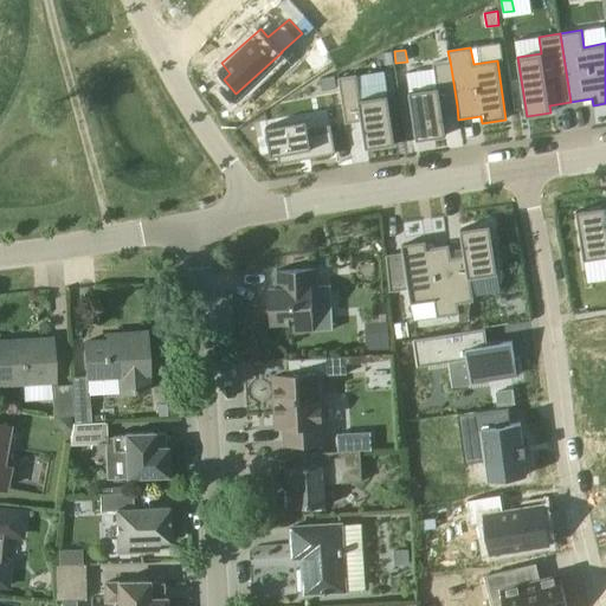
[(392,51),(382,52),(385,64),(394,64),(392,51)]
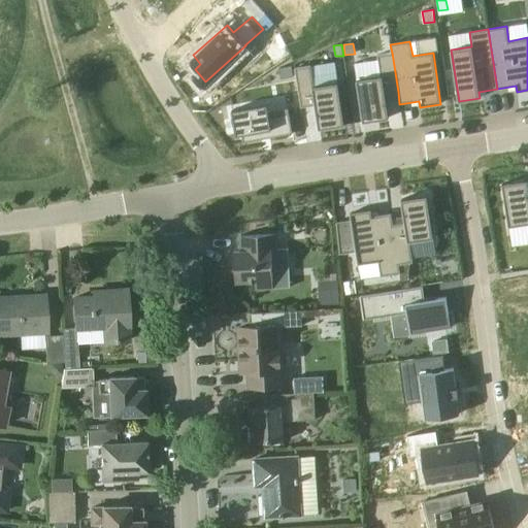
[(381,76),(357,79),(364,122),(389,118),(386,94),(398,92),(392,53),(377,55),(378,60),(381,76)]
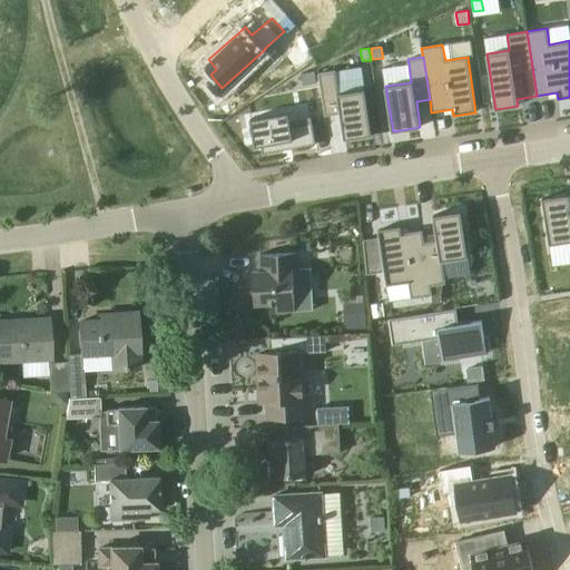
[(336,70),(318,74),(325,116),(341,114),(345,139),(372,135),(365,89),(340,92),(336,71),(336,70)]
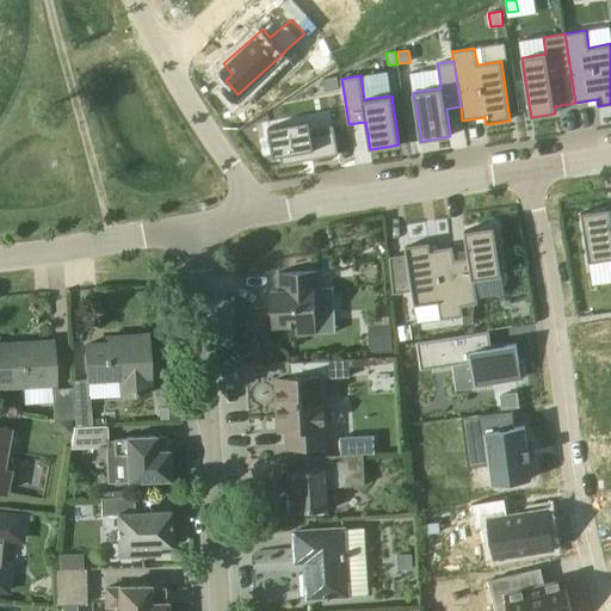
[(337,76),(323,79),(326,91),(339,88),(337,76)]
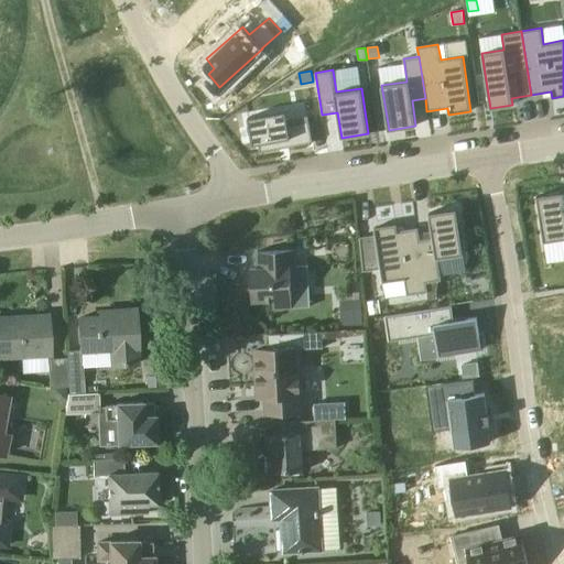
[(259,144),(260,152),(313,143),(308,121),(289,125),(285,111),(248,118),(252,145),(259,144)]
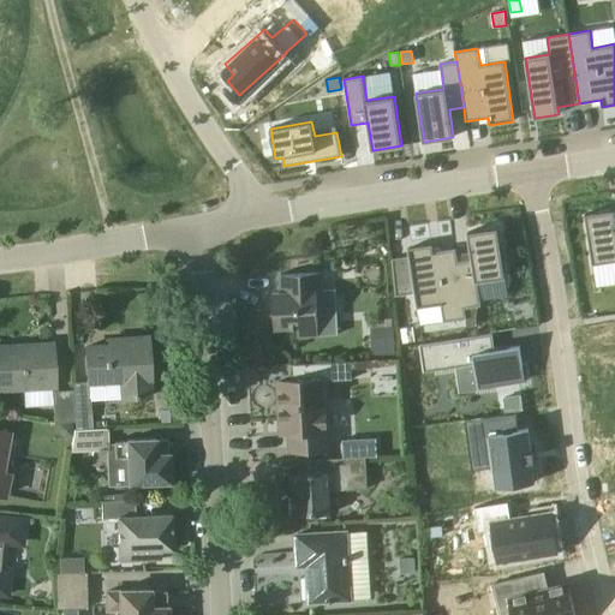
[(614,209),(585,214),(593,263),(614,260),(614,209)]
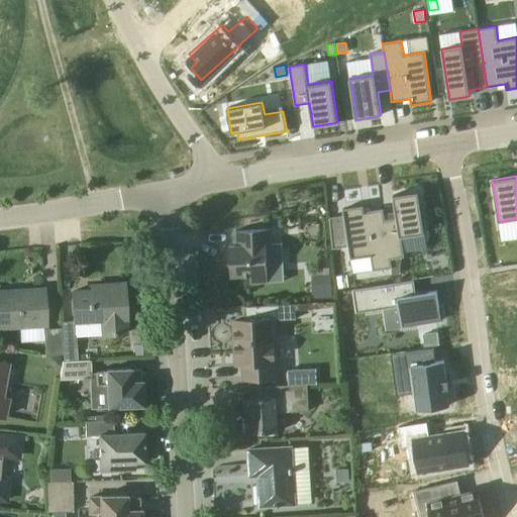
[(397,218),(385,220),(391,259),(404,256),(401,236),(425,232),(418,191),(394,195),(397,218)]
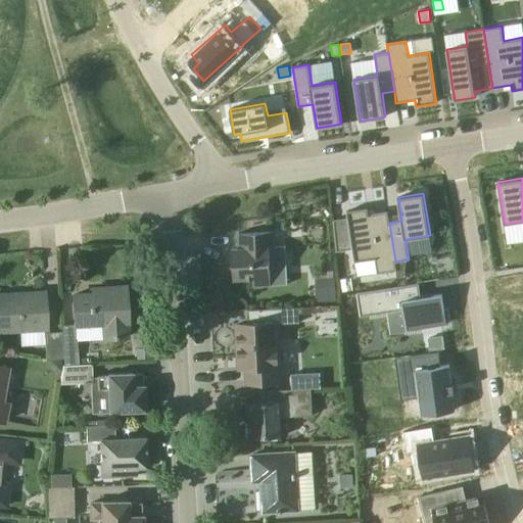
[(348,218),(334,220),(337,251),(352,249),(354,263),(375,259),(377,274),(396,271),(395,262),(389,223),(388,211),(369,215),(368,208),(347,211),(348,218)]
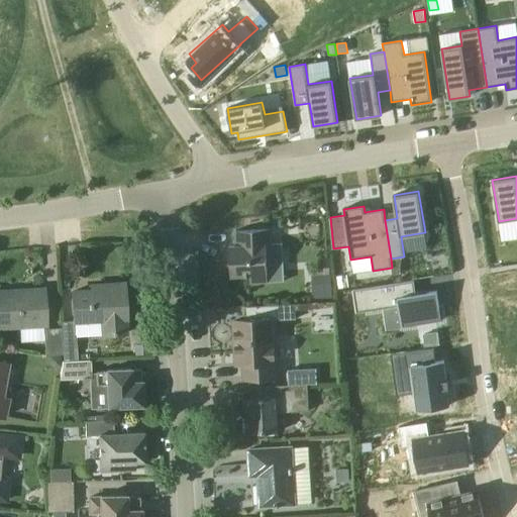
[(271,229),(236,231),(237,246),(230,246),(231,277),(250,276),(250,283),(268,282),(268,275),(267,245),(272,245),(271,229)]
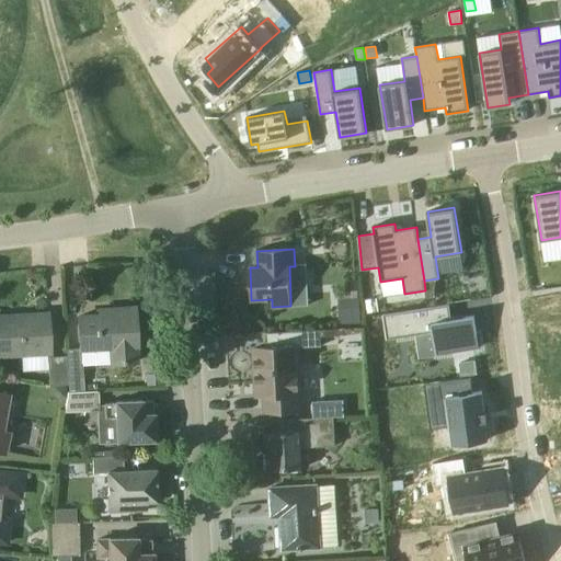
[(359,298),(344,298),(345,323),(361,322),(359,298)]
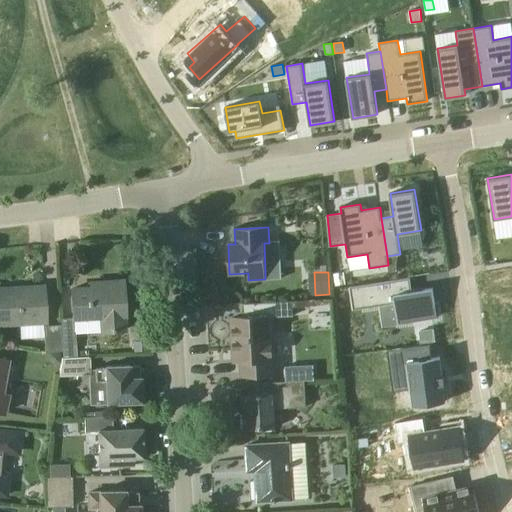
[(410,278),(350,287),(353,309),(379,305),(396,303),(399,323),(405,323),(437,318),(432,289),(412,292),(410,278)]
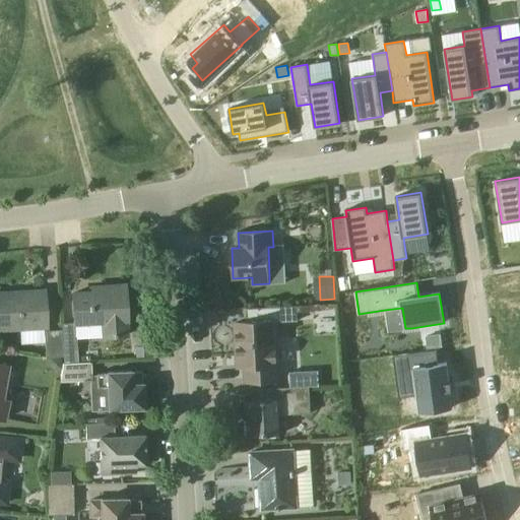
[(90,287),(90,293),(71,295),(73,323),(60,324),(60,330),(61,352),(75,351),(74,334),(102,333),(102,335),(125,334),(124,320),(125,319),(124,301),(123,285),(90,287)]
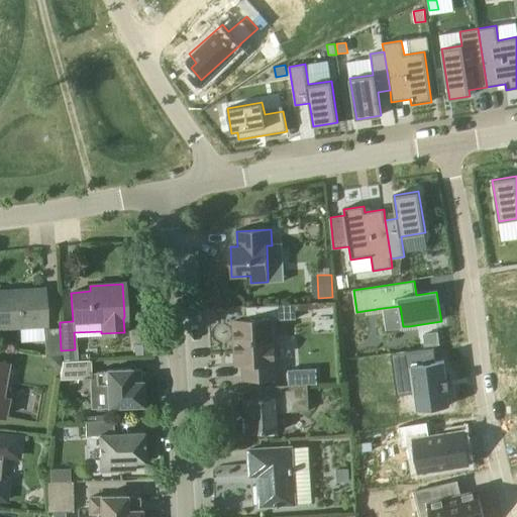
[(0,291),(0,328),(46,326),(44,289),(0,291)]
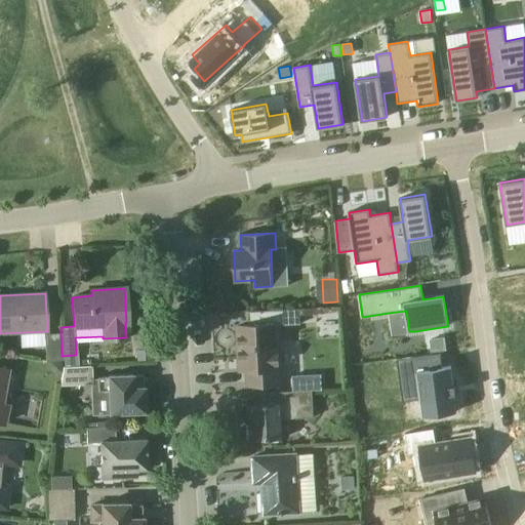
[(279,324),(238,326),(240,371),(248,370),(249,386),(282,384),(279,324)]
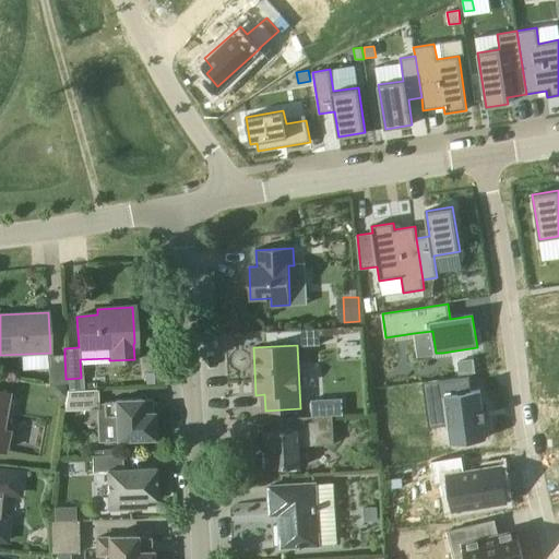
[(66,379),(64,355),(47,356),(49,384),(67,383),(66,379)]
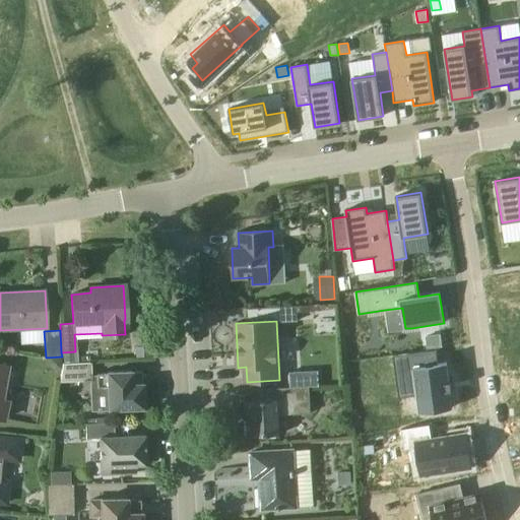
[(428,348),(442,346),(440,334),(426,336),(428,348)]
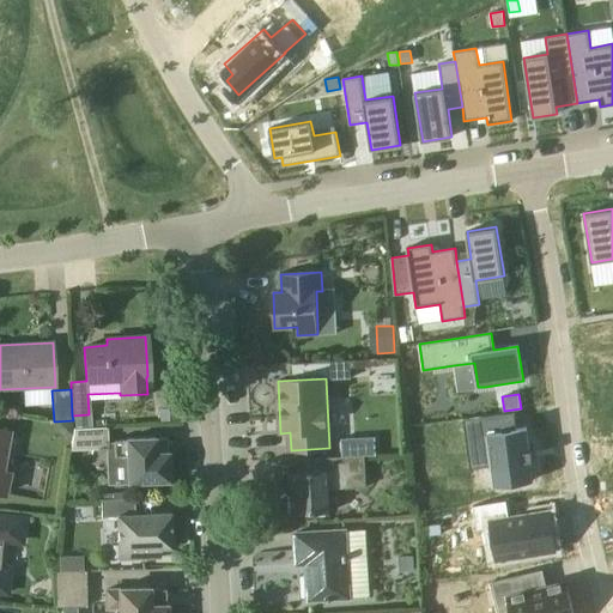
[(177,407),(159,408),(161,420),(178,420),(177,407)]
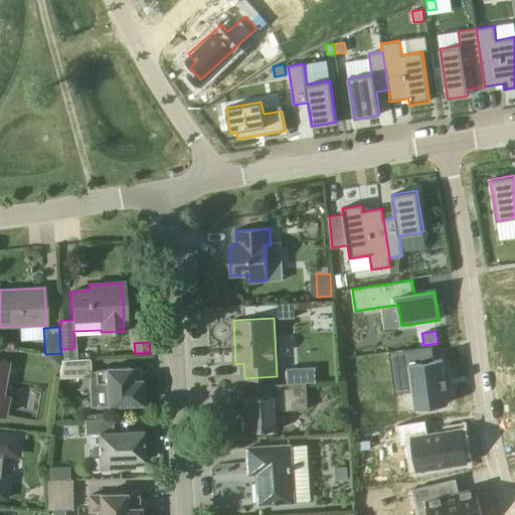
[(61,353),(48,354),(48,361),(54,367),(60,366),(61,360),(61,353)]
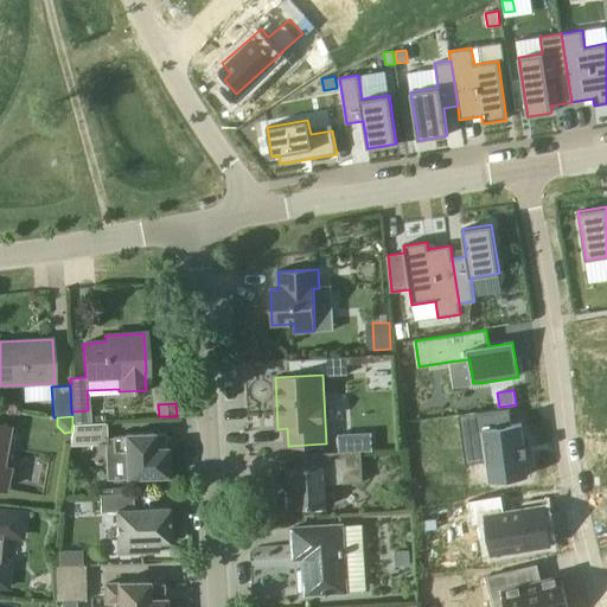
[(107,423),(74,425),(70,447),(108,445),(107,423)]
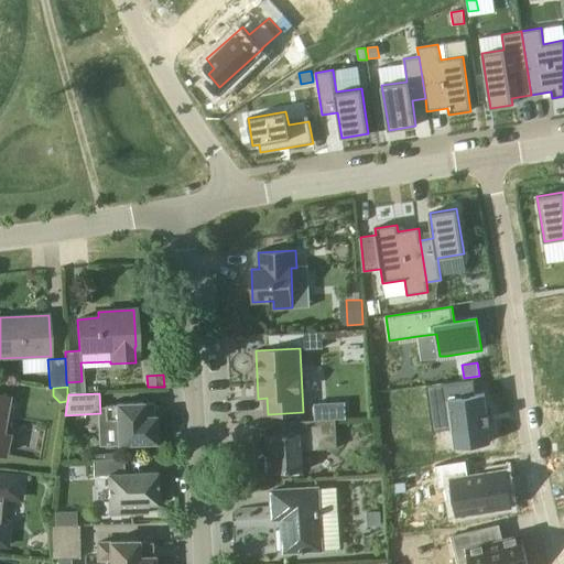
[(484,394),(445,399),(448,427),(454,427),(456,446),(489,442),(484,394)]
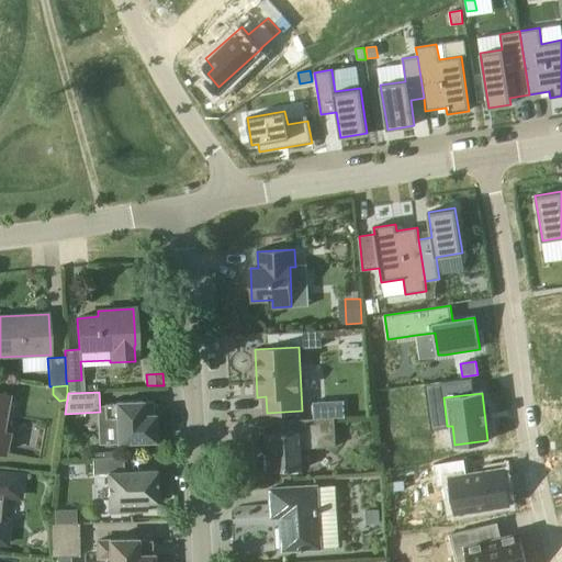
[(9,396),(0,394),(0,451),(6,453),(9,433),(2,431),(9,396)]
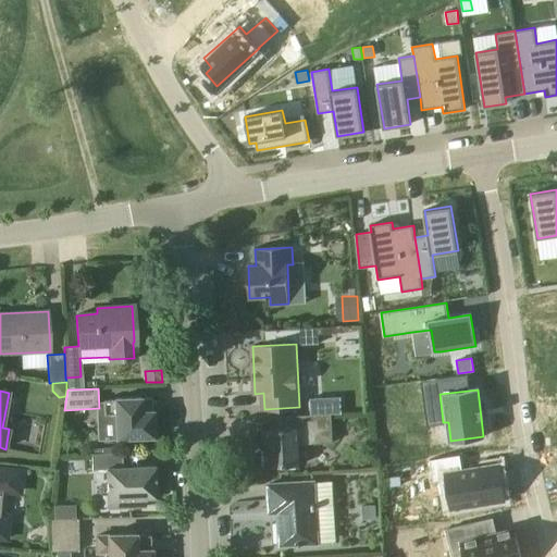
[(115,400),(103,400),(104,416),(115,416),(118,438),(136,438),(140,441),(144,437),(155,437),(153,411),(152,411),(152,398),(141,399),(141,398),(115,399),(115,400)]
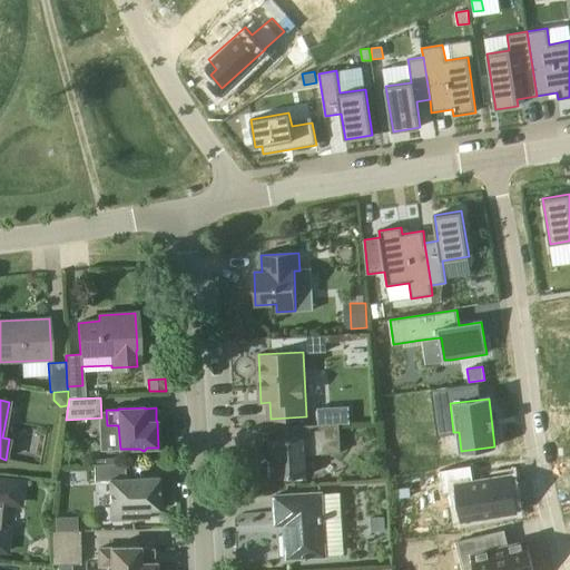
[(317,425),(334,424),(333,408),(316,409),(317,425)]
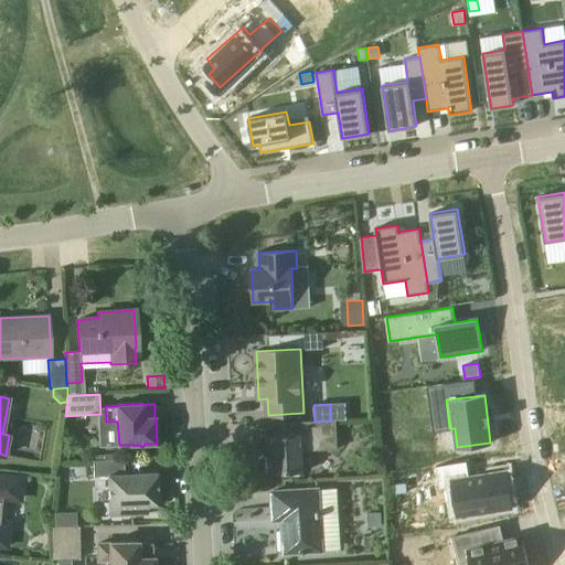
[(331,420),(315,422),(302,422),(304,434),(272,435),(273,455),(268,455),(269,475),(304,472),(302,450),(320,450),(340,449),(338,420),(331,420)]
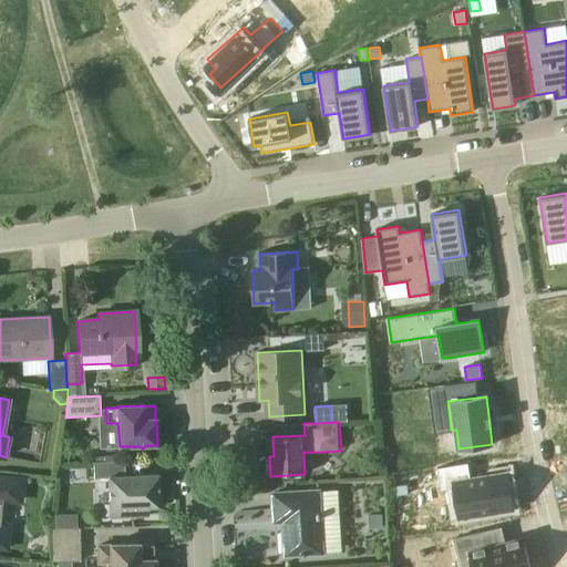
[(158,475),(125,476),(125,461),(93,462),(94,477),(109,477),(110,517),(147,516),(147,507),(160,507),(158,475)]
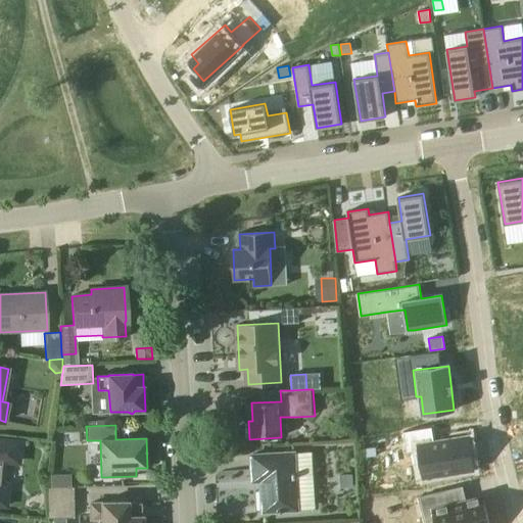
[(474,469),(468,436),(434,442),(431,430),(403,435),(407,452),(419,449),(423,478),(474,469)]
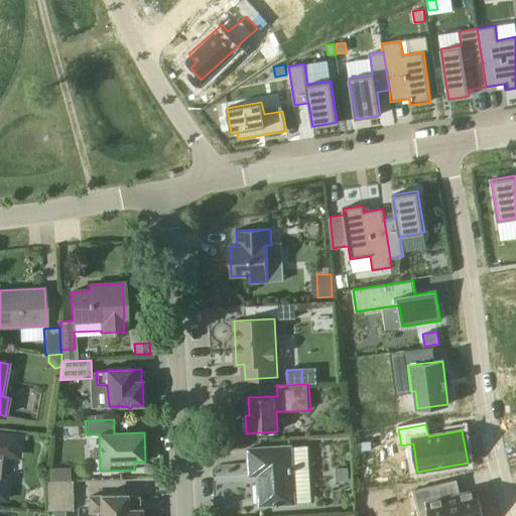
[(0,497),(5,498),(7,479),(1,478),(3,455),(17,457),(19,436),(0,433),(0,497)]
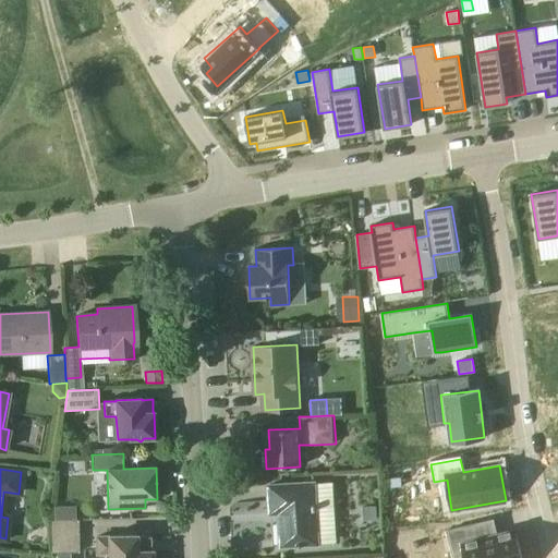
[(267,514),(276,513),(278,546),(315,545),(312,482),(266,485),(267,514)]
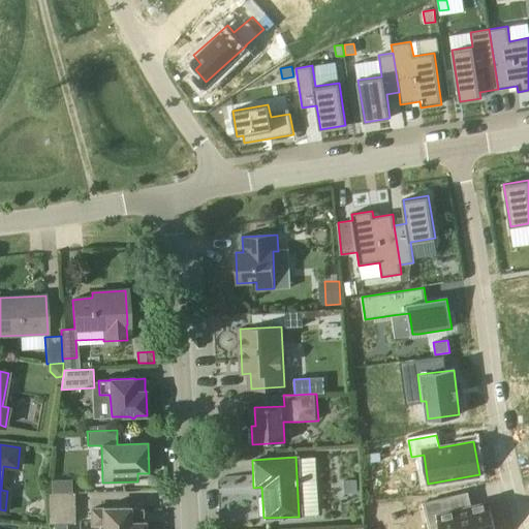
[(50,492),(70,492),(71,479),(50,478),(50,492)]
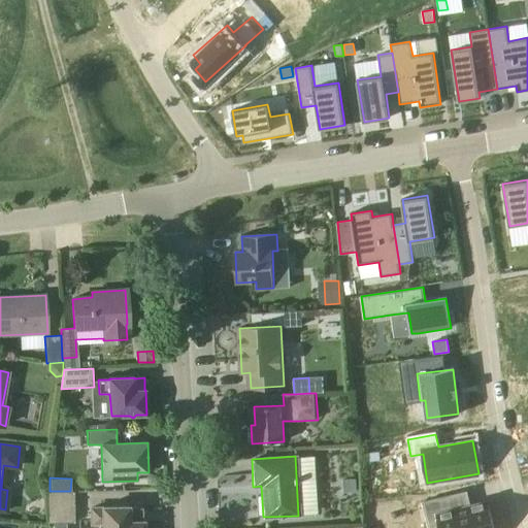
[(357,479),(342,480),(343,493),(357,492),(357,479)]
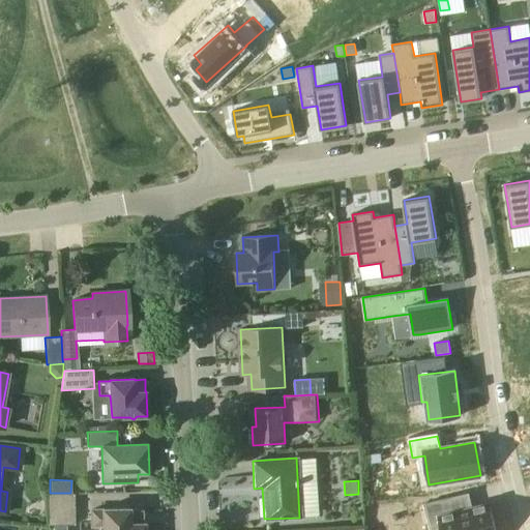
[(47,526),(76,525),(75,494),(46,494),(47,526)]
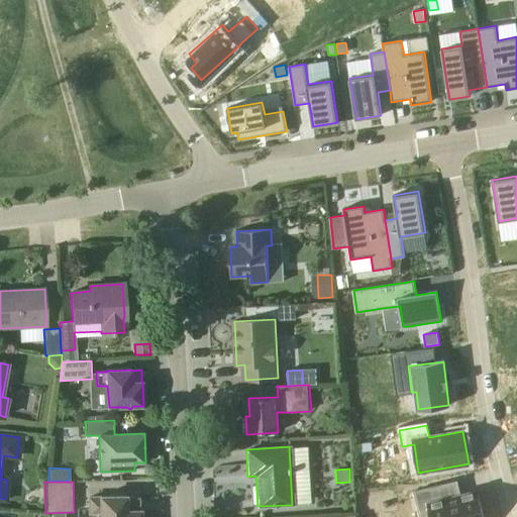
[(452,484),(452,483),(415,492),(420,516),(424,516),(431,515),(431,516),(484,516),(478,491),(460,495),(459,492),(454,494),(452,484)]
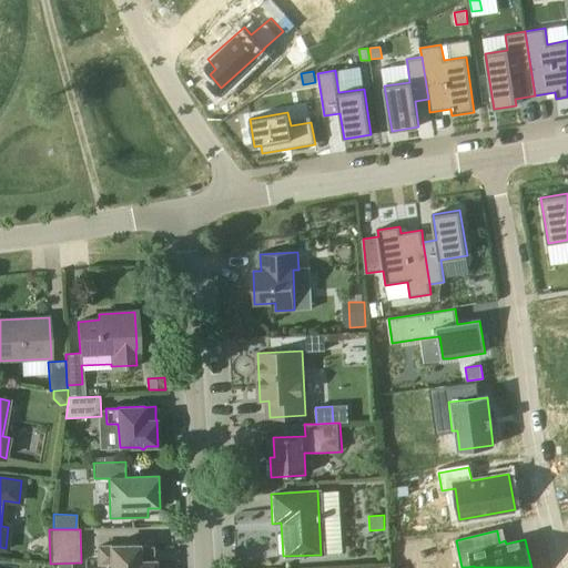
[(151,567),(151,546),(135,546),(135,545),(107,546),(107,547),(95,548),(95,564),(108,564),(108,567),(151,567)]
